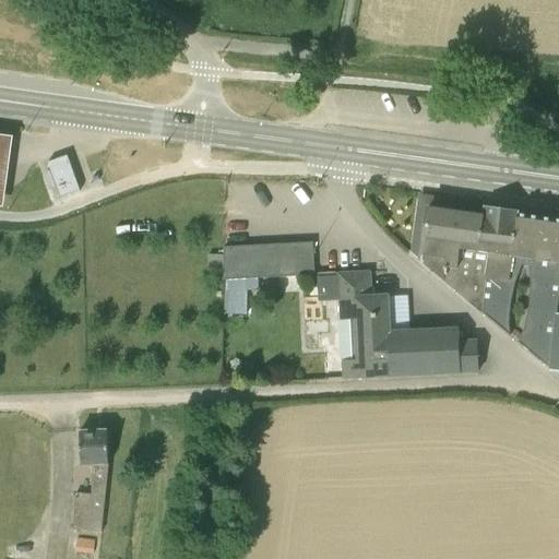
[(13,138),(0,135),(0,206),(3,207),(13,138)]
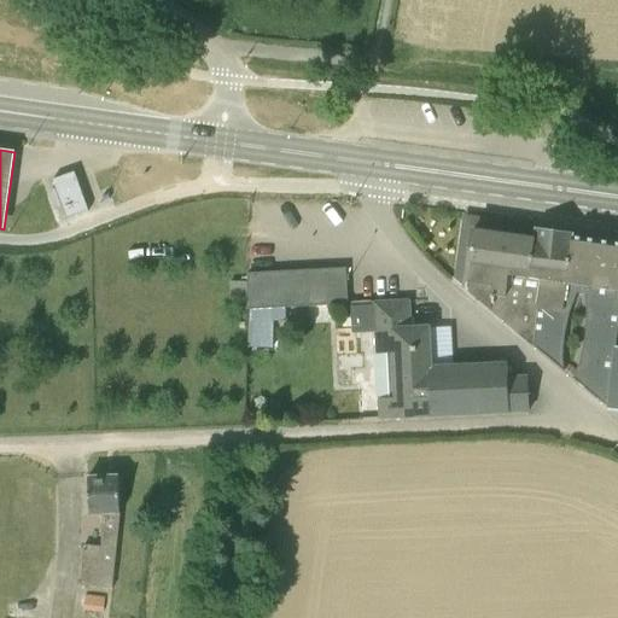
[(74,173),(50,181),(64,220),(88,211),(74,173)]
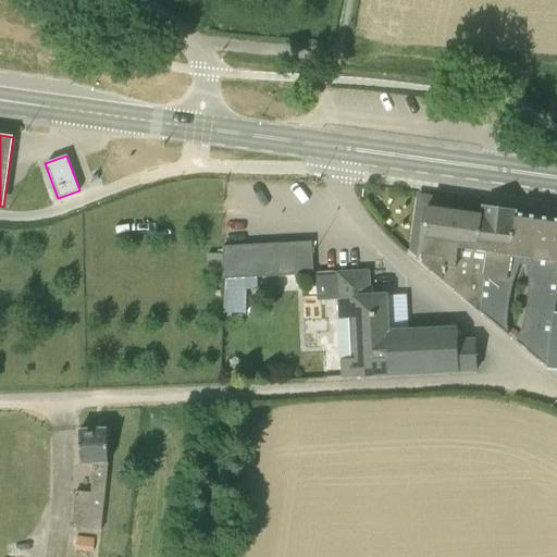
[(516,343),(547,369),(555,316),(556,300),(556,220),(517,214),(518,211),(483,207),(482,215),(428,208),(420,261),(420,262),(481,313),(509,336),(507,325),(507,322),(509,300),(514,281),(520,265),(528,267),(529,283),(528,304),(523,324),(522,327),(516,343)]
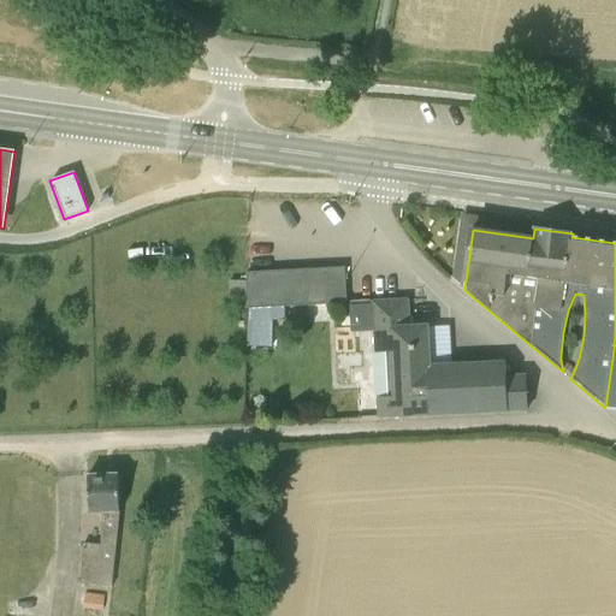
[(347,304),(347,302),(345,270),(247,276),(248,309),(273,308),(347,304)]
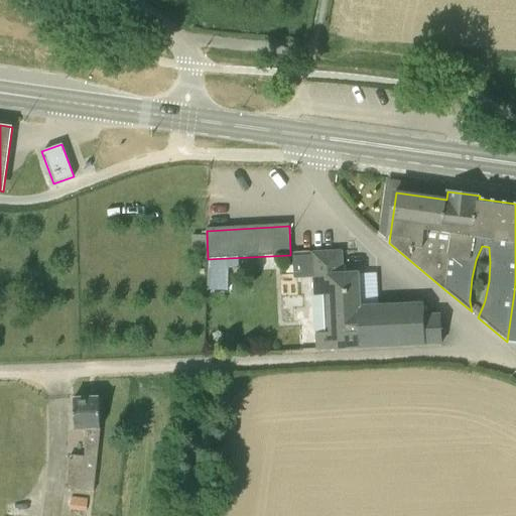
[(423,304),(379,306),(359,307),(357,274),(343,275),(342,252),(312,253),(314,295),(329,295),(331,333),(316,334),(317,351),(441,344),(440,315),(423,316),(423,304)]
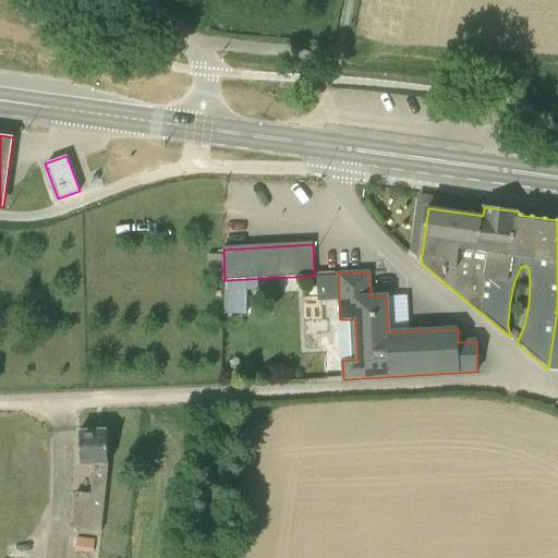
[(225,280),(223,314),(246,314),(246,290),(247,279),(225,280)]
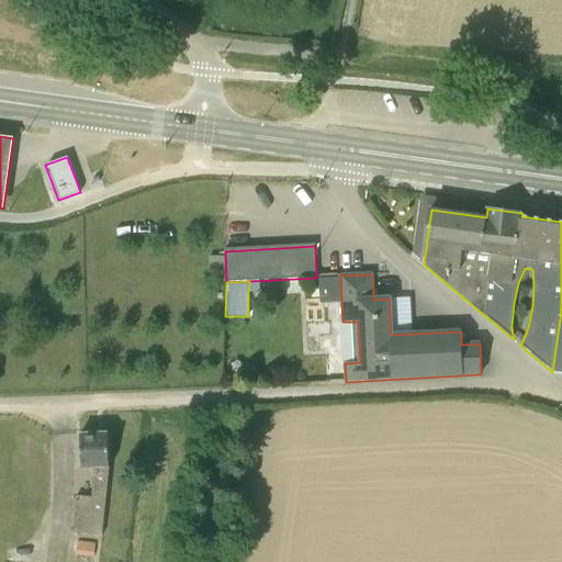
[(561,317),(560,318),(552,372),(553,372),(561,372),(561,317)]
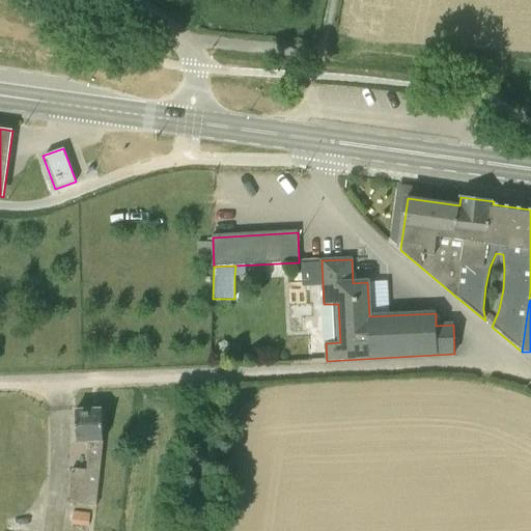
[(75,411),(77,443),(88,443),(87,469),(72,469),(70,502),(96,505),(104,442),(102,409),(75,411)]
